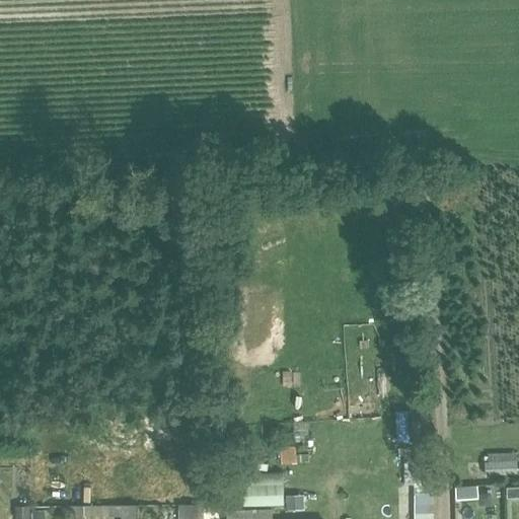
[(408,335),(395,335),(395,346),(409,345),(408,335)]
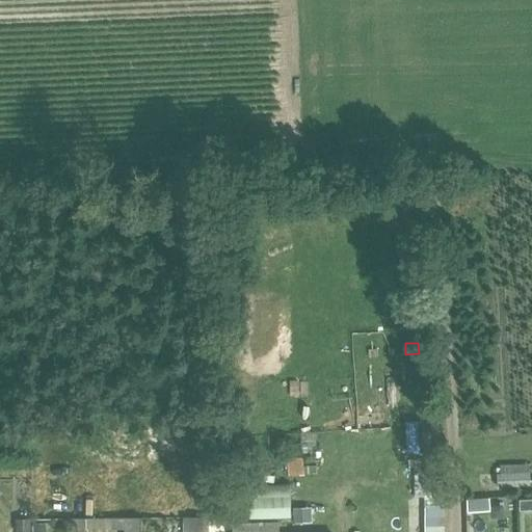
[(441,531),(441,507),(444,507),(443,471),(440,430),(439,430),(437,401),(426,401),(427,431),(430,464),(416,466),(416,498),(426,498),(426,507),(425,507),(425,531),(441,531)]
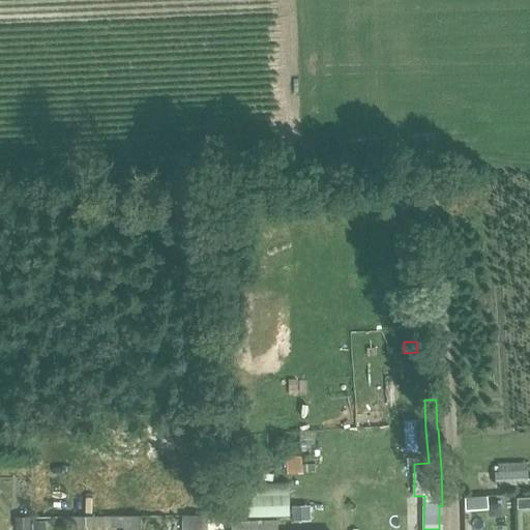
[(287,476),(303,475),(303,468),(302,460),(287,461),(287,476)]
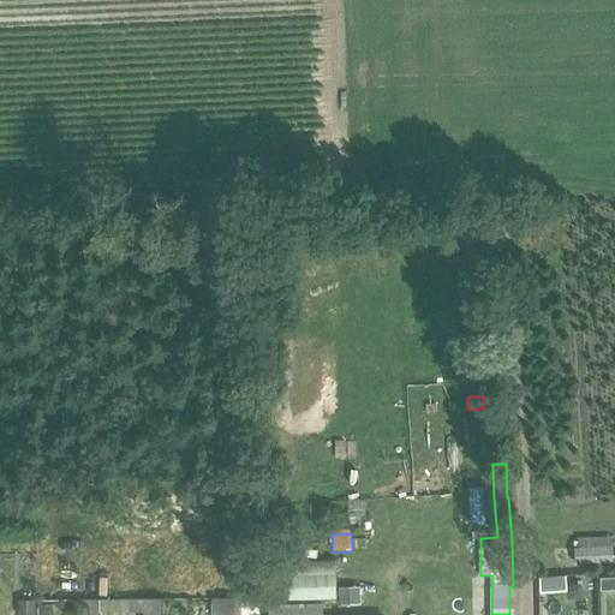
[(579,548),(575,548),(577,565),(614,562),(613,537),(578,539),(579,548)]
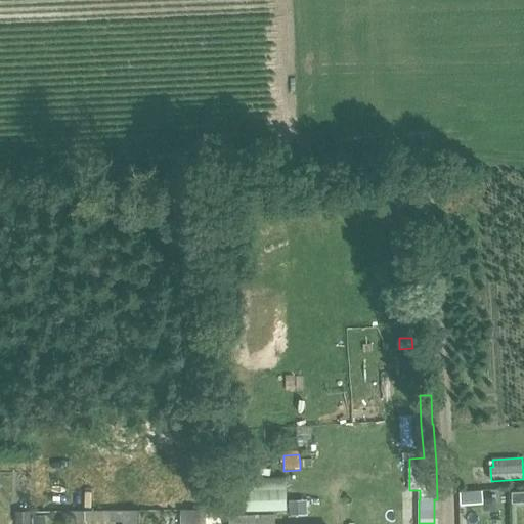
[(247,480),(248,512),(289,512),(288,478),(247,480)]
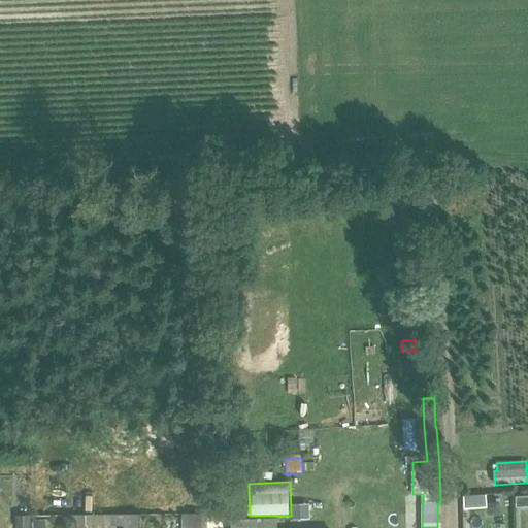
[(527,494),(516,495),(517,505),(527,504),(527,494)]
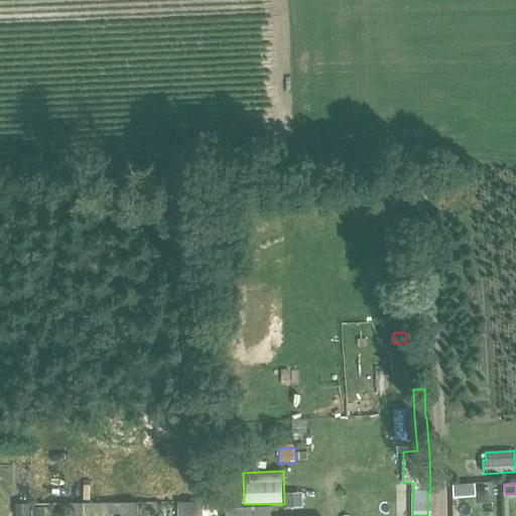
[(455,497),(465,497),(465,485),(455,485),(455,497)]
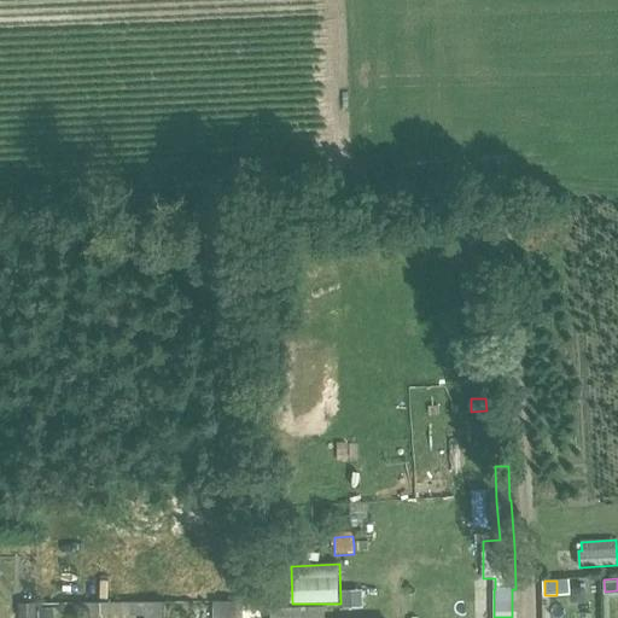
[(362,592),(342,593),(342,608),(363,608),(362,592)]
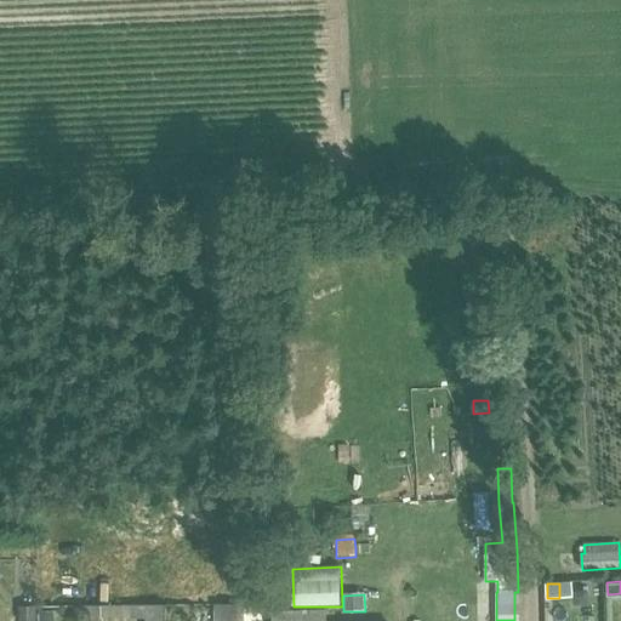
[(103,605),(86,605),(86,620),(102,620),(103,620),(103,607),(103,605)]
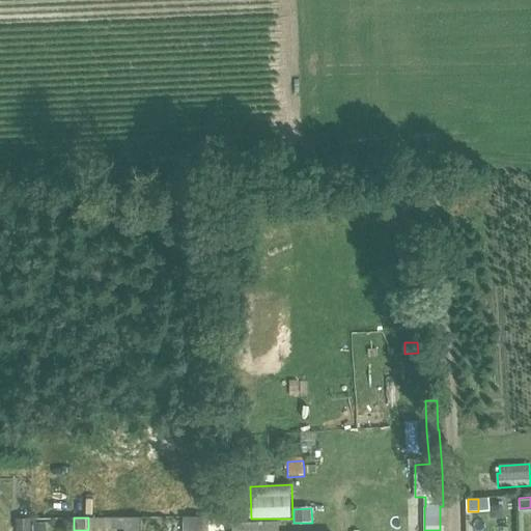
[(134,518),(113,519),(113,530),(126,529),(124,530),(142,530),(142,518),(134,518)]
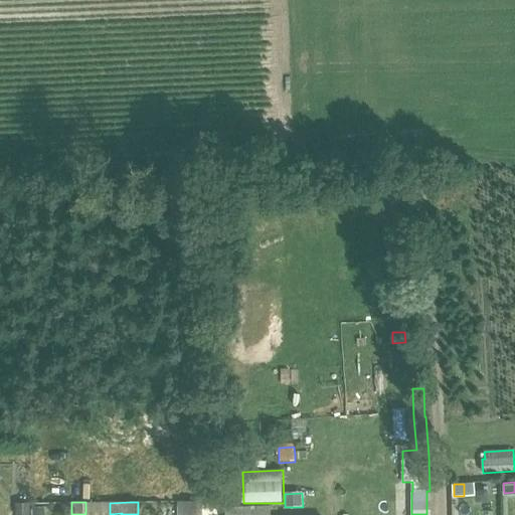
[(190,514),(190,502),(179,502),(178,514),(190,514)]
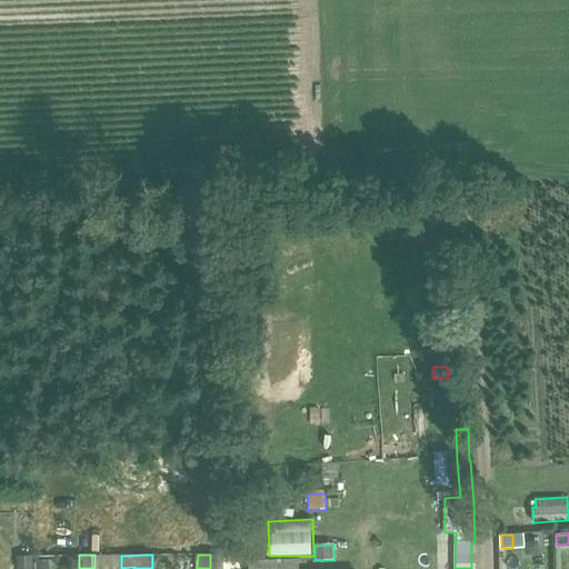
[(210,555),(210,568),(225,568),(225,555),(210,555)]
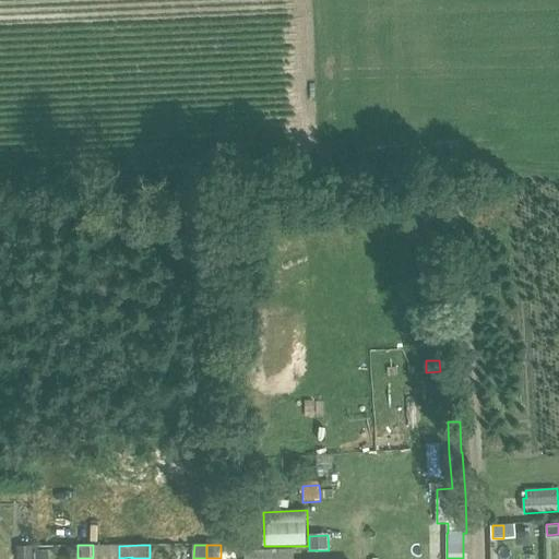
[(34,558),(35,549),(35,547),(19,547),(18,558),(34,558)]
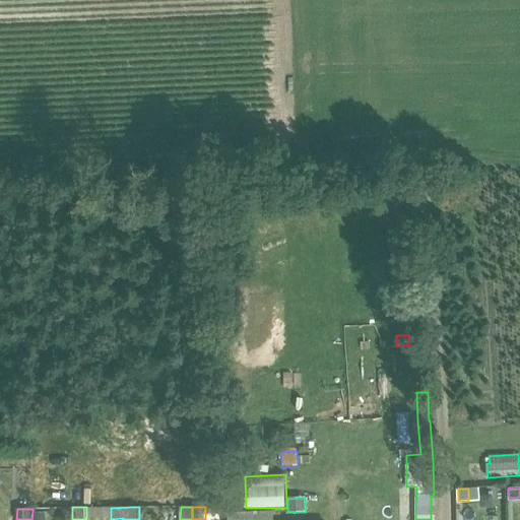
[(45,511),(33,511),(31,519),(45,519),(46,518),(45,511)]
